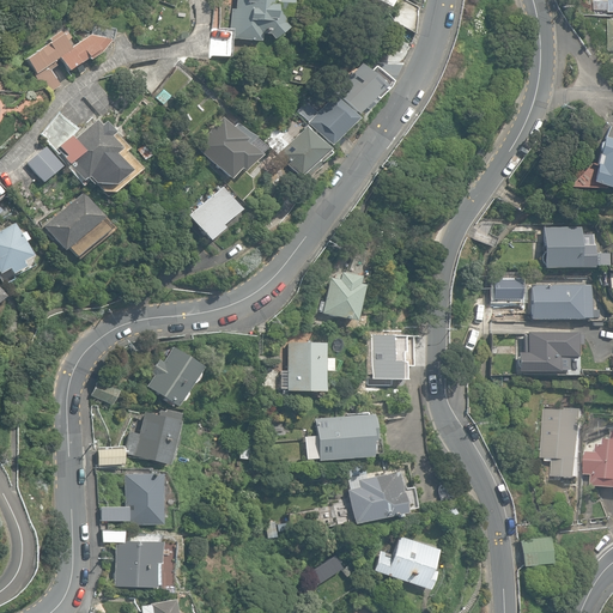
[(229,38),(260,41),(261,34),(267,35),(272,41),(286,29),(281,23),(281,18),(287,19),(289,0),(235,0),(235,8),(231,8),(229,38)]
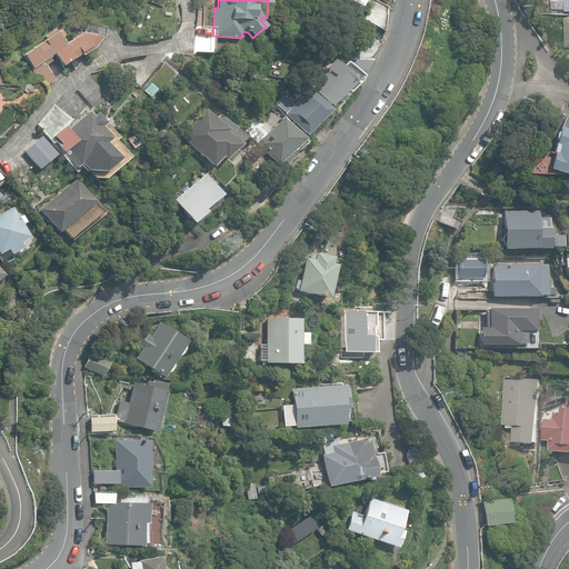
[(368,0),(365,18),(385,31),(387,7),(375,0),(368,0)]
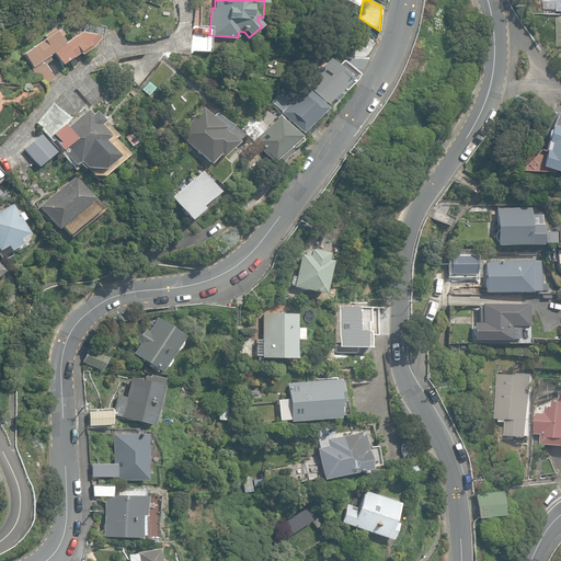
[(560,9),(560,0),(545,0),(545,8),(560,8),(560,9)]
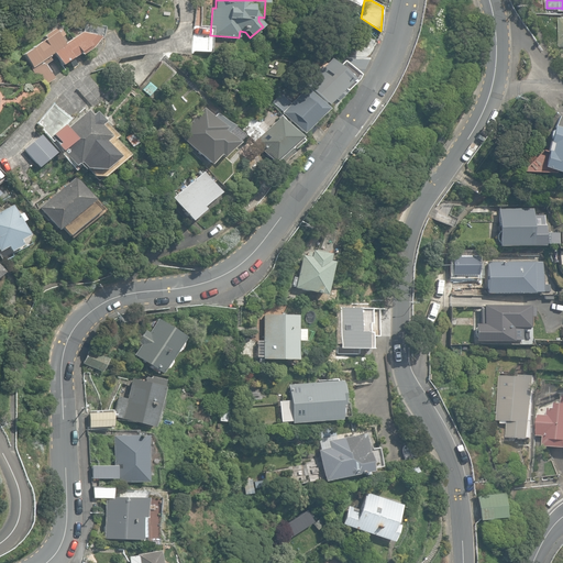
[(31,68),(43,86),(46,84),(54,78),(50,73),(51,72),(45,64),(51,59),(48,56),(53,53),(62,65),(68,61),(70,63),(74,59),(73,57),(79,54),(81,55),(90,48),(99,37),(102,39),(105,26),(86,22),(85,22),(81,33),(79,33),(64,44),(61,40),(65,36),(59,29),(55,32),(53,29),(43,36),(45,39),(23,54),(32,67),(31,68)]
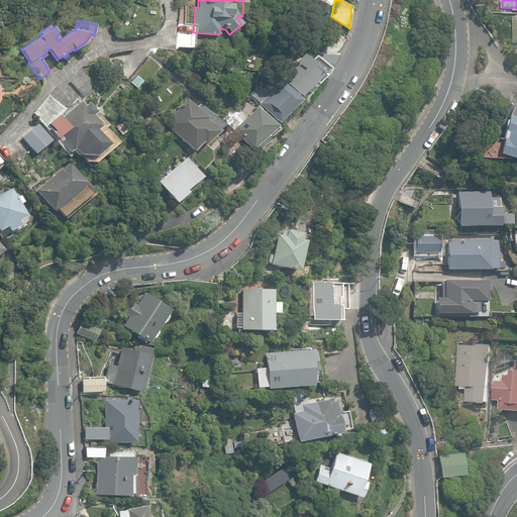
[(325,44),(340,52),(347,37),(332,30),(325,44)]
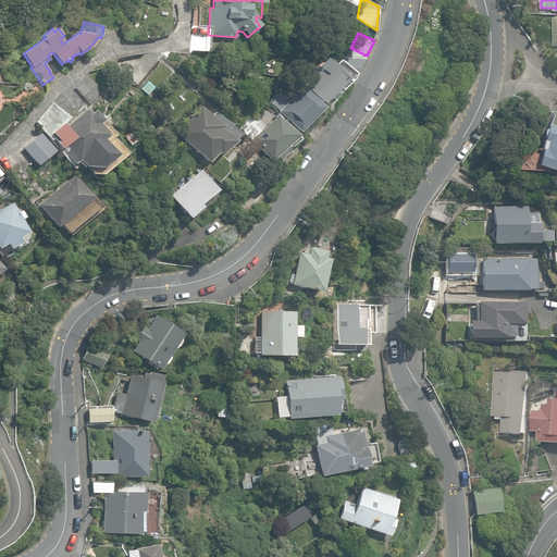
[(353,81),(364,58),(339,57),(339,62),(335,66),(326,58),(316,70),(304,58),(295,66),(300,72),(296,76),(302,83),(301,84),(323,104),(331,97),(333,100),(353,81)]
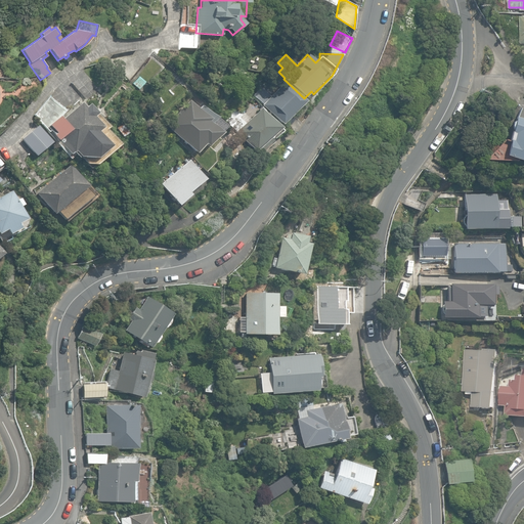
[(132,84),(139,89),(145,82),(138,77),(132,84)]
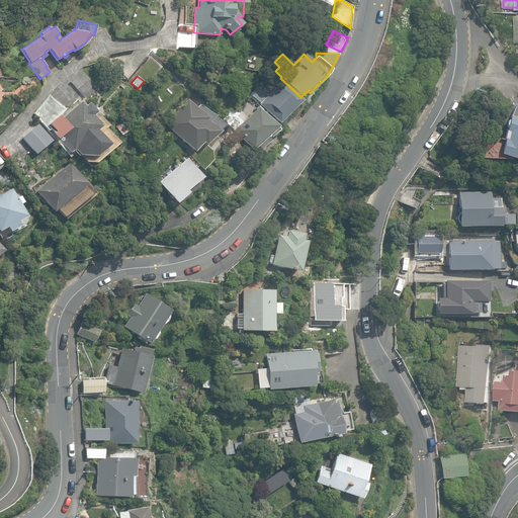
[(256,104),(275,123),(299,100),(280,80),(265,95),(257,86),(249,93),(258,103),(256,104)]
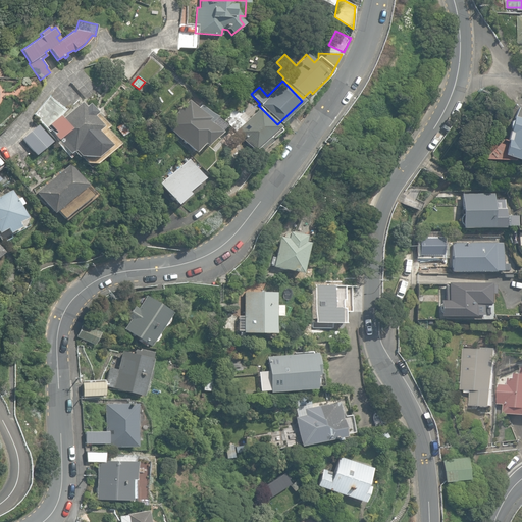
[(87,107),(83,102),(61,119),(60,117),(66,110),(49,97),(35,114),(68,157),(74,152),(80,156),(96,156),(109,145),(98,132),(103,127),(94,115),(98,112),(91,104),(87,107)]
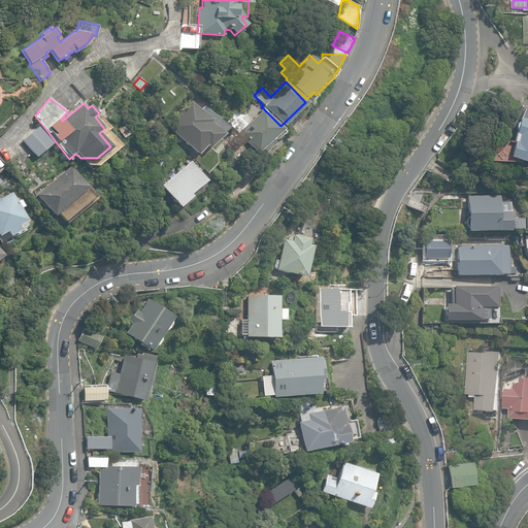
[(198,153),(199,154),(207,145),(209,146),(222,133),(221,132),(225,128),(202,107),(200,109),(191,101),(167,126),(197,154),(198,153)]
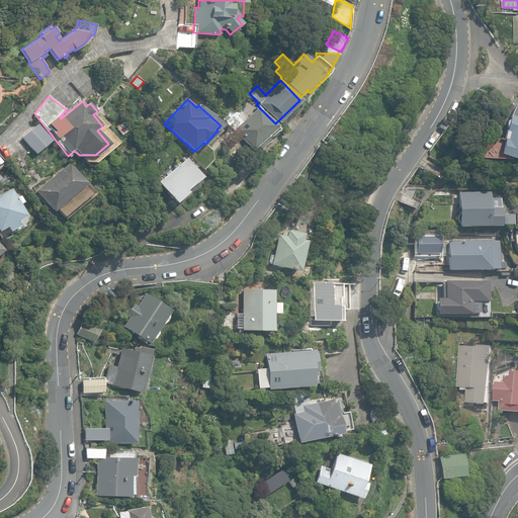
[(251,149),(255,152),(267,140),(266,139),(269,135),(267,133),(274,126),(255,107),(241,121),(235,115),(237,113),(232,108),(222,118),(233,130),(232,131),(251,150),(251,149)]
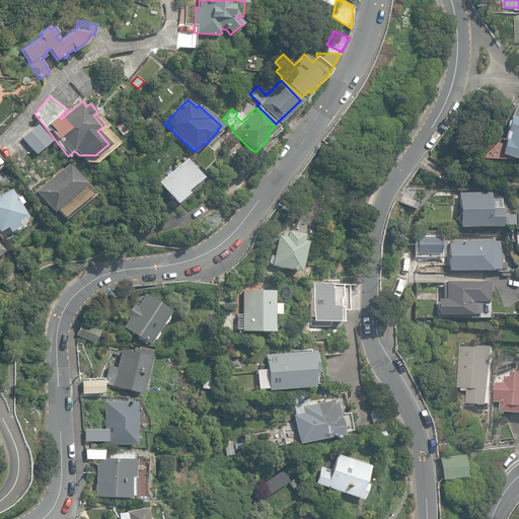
[(518,118),(510,116),(498,154),(518,160),(518,118)]
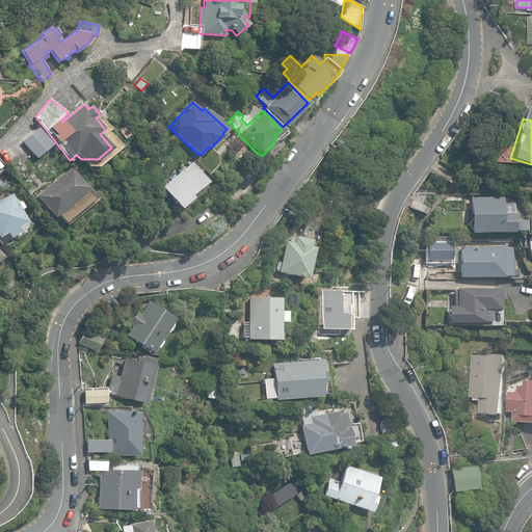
[(402,130),(417,139),(423,130),(407,121),(402,130)]
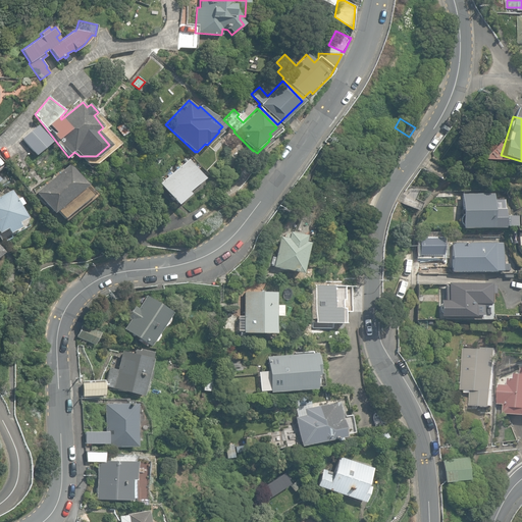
[(22,139),(36,155),(52,142),(39,125),(22,139)]
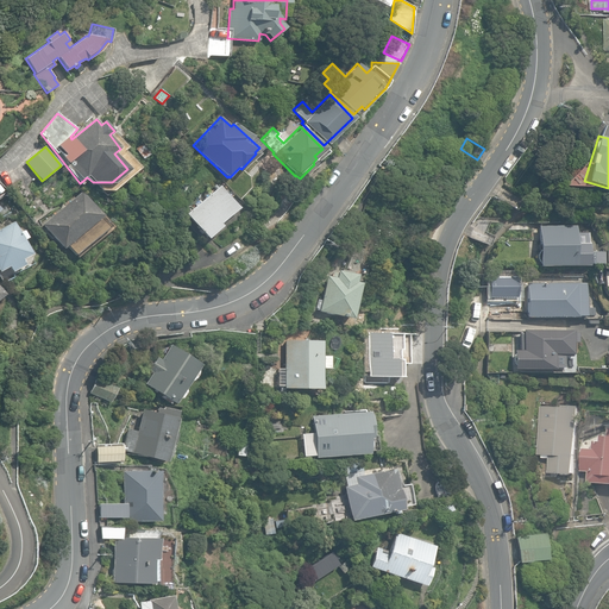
[(186,214),(207,239),(223,226),(220,224),(239,208),(220,186),(186,214)]
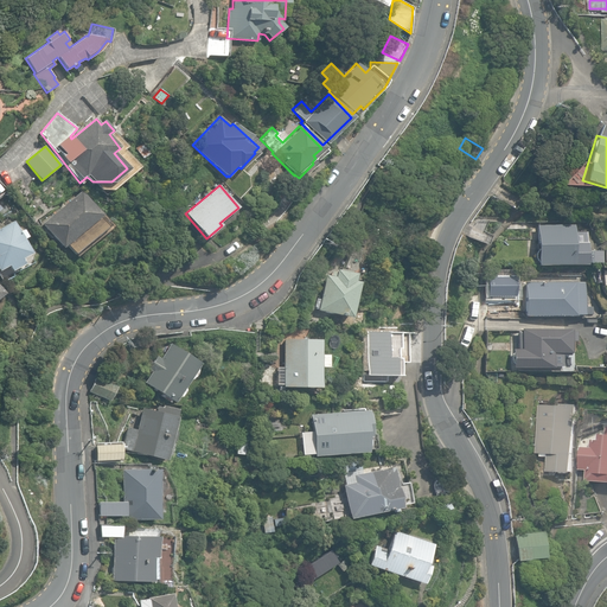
[(66,244),(75,255),(109,225),(101,216),(102,216),(82,190),(42,223),(62,248),(66,244)]
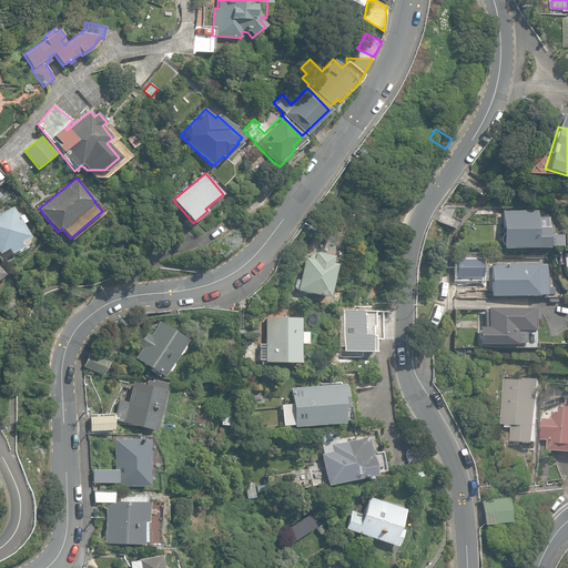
[(8,249),(10,253),(23,246),(20,242),(29,237),(22,223),(24,222),(21,216),(19,217),(13,206),(0,213),(0,252),(8,249)]
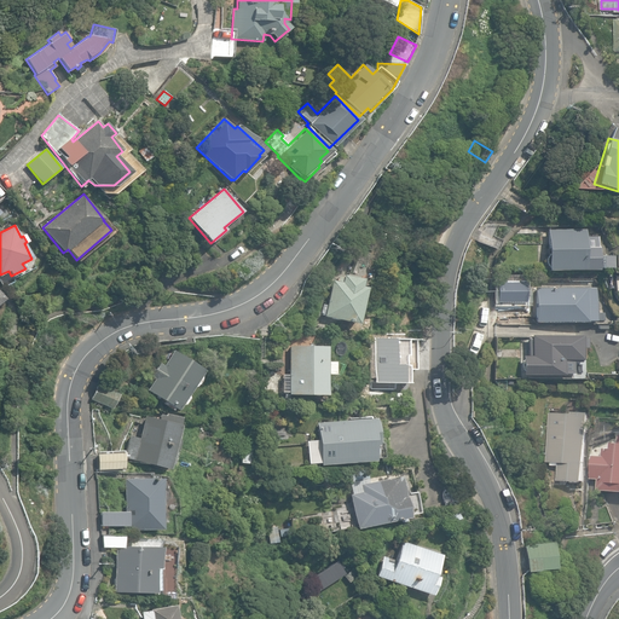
[(547,255),(547,271),(600,270),(599,254),(603,254),(602,244),(599,243),(599,236),(596,236),(594,230),(585,230),(585,229),(566,230),(547,230),(547,247),(543,247),(543,255),(547,255)]
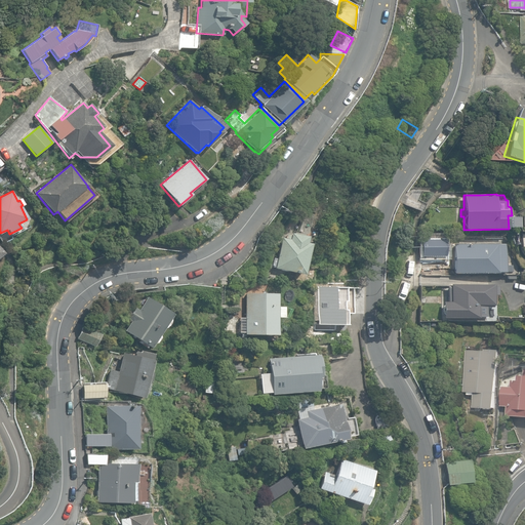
[(512,228),(522,227),(521,216),(512,216),(512,228)]
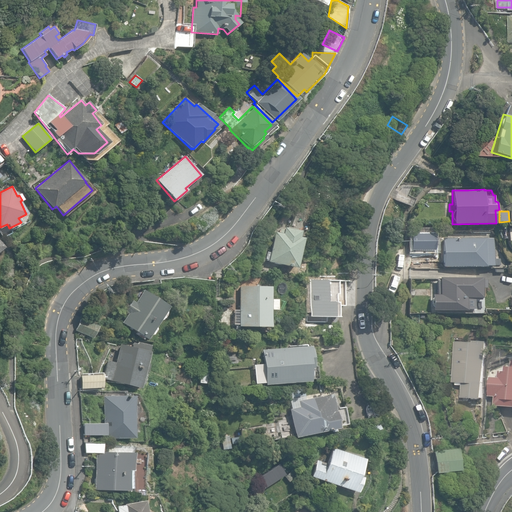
[(267,261),(295,268),(295,267),(302,238),(298,237),(300,231),(283,227),(282,229),(279,228),(278,232),(274,231),(267,261)]
